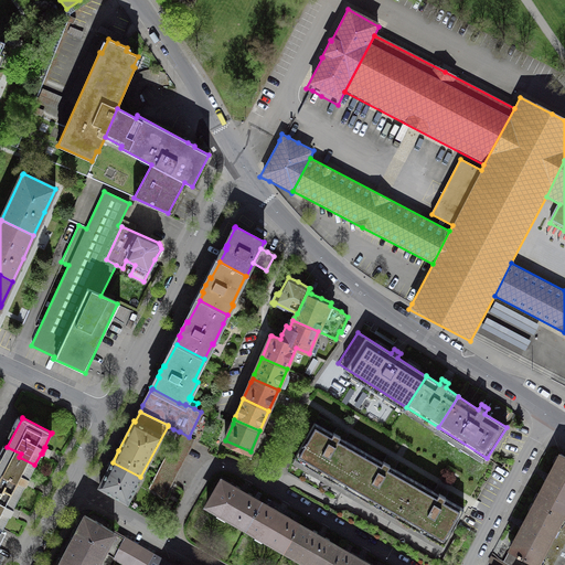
[(344,486),(364,451),(345,440),(349,434),(342,430),(337,427),(333,434),(315,423),(295,457),(344,486)]
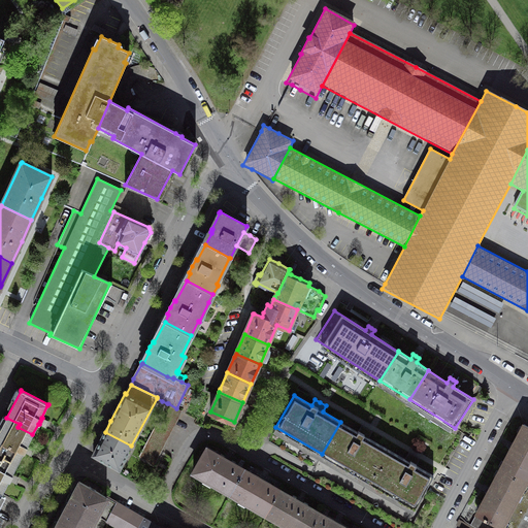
[(143,451),(157,457),(169,434),(180,410),(176,408),(168,403),(167,403),(143,451)]
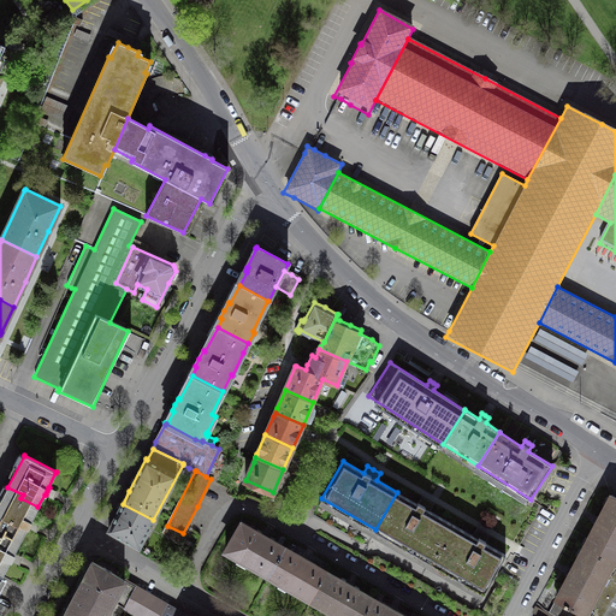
[(7,487),(0,501),(0,533),(1,534),(4,531),(21,540),(27,527),(29,528),(30,525),(33,521),(31,520),(37,507),(21,498),(23,495),(7,487)]
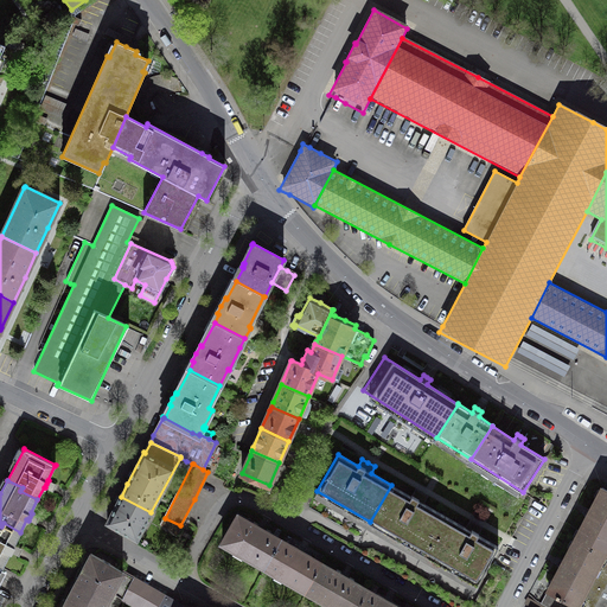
[(411,497),(391,485),(370,522),(423,553),(445,516),(425,504),(428,497),(421,493),(415,490),(411,497)]
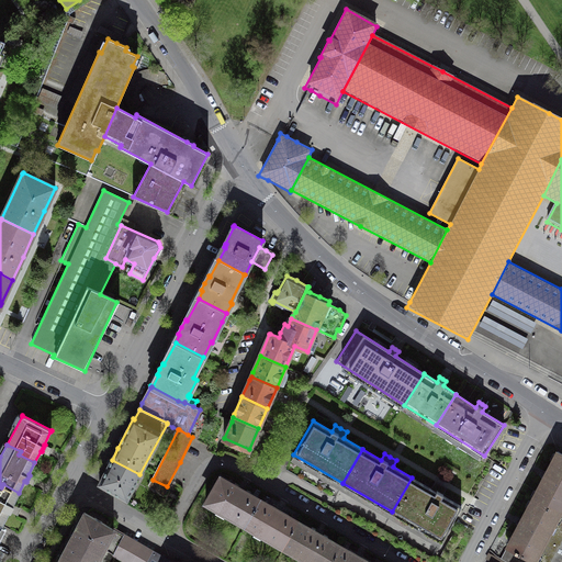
[(520,523),(501,559),(507,561),(561,561),(561,453),(558,451),(544,475),(520,523)]
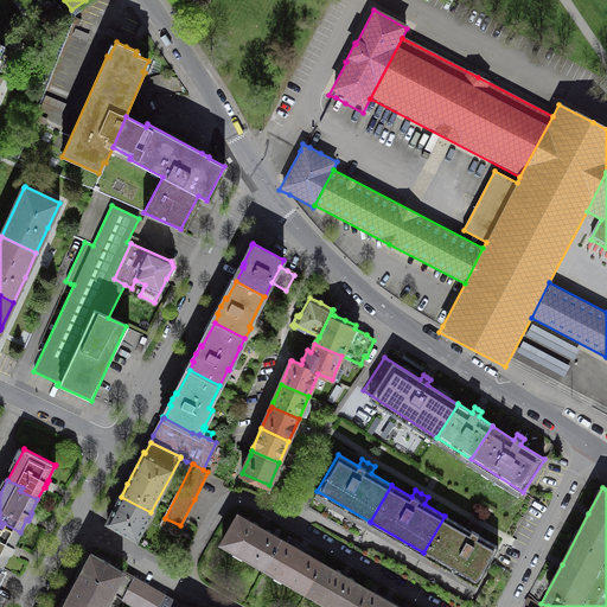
[(136,540),(151,512),(121,497),(114,510),(107,522),(136,540)]
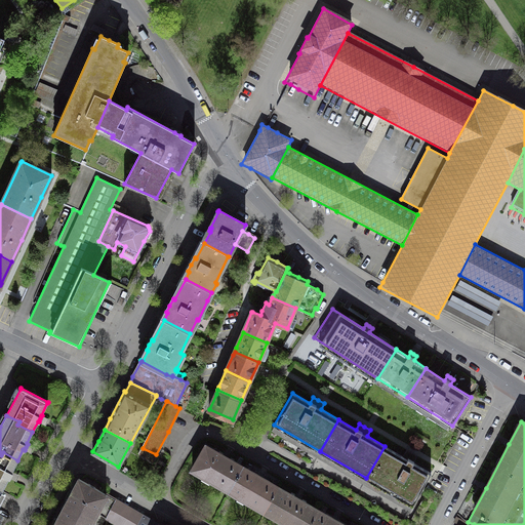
[(370,435),(384,443),(387,438),(373,430),(370,435)]
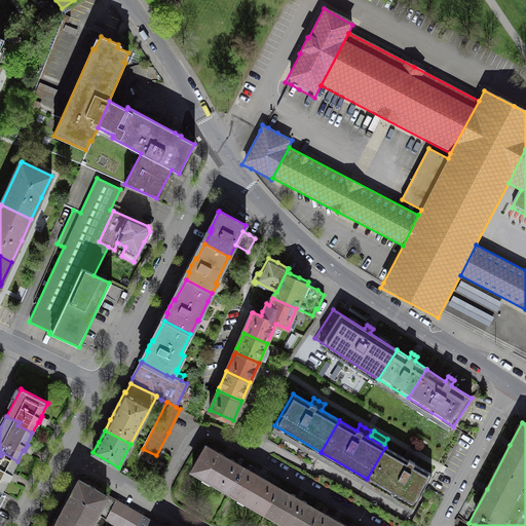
[(192,470),(229,491),(243,467),(226,457),(207,446),(192,470)]
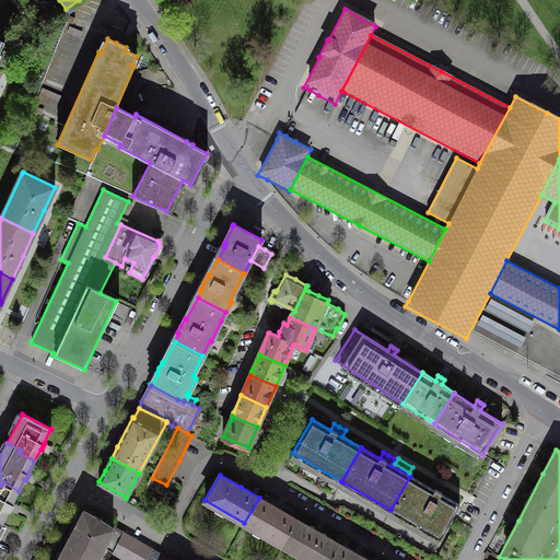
[(430,487),(410,476),(391,510),(440,538),(459,504),(441,493),(445,488),(439,485),(433,480),(430,487)]
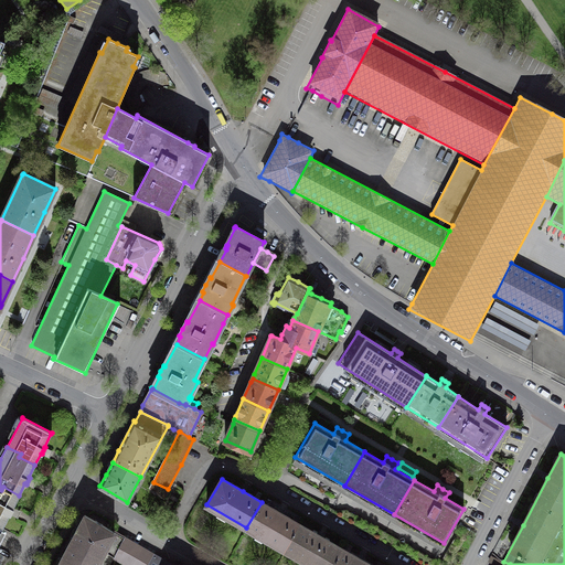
[(168,489),(153,482),(149,489),(163,497),(168,489)]
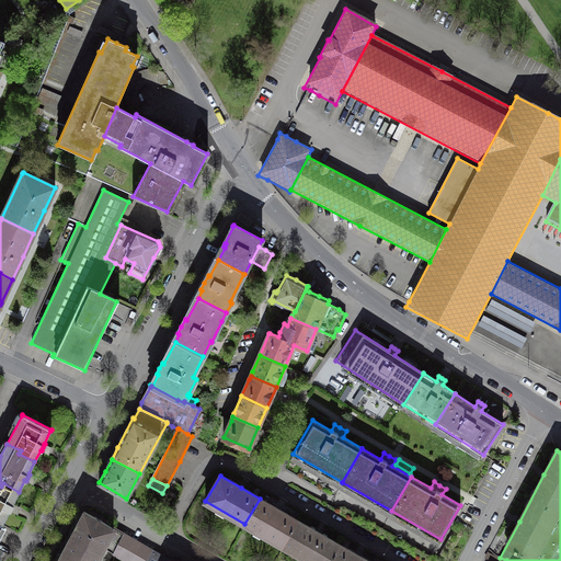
[(0,523),(2,524),(9,510),(10,511),(12,507),(14,504),(12,503),(19,492),(3,483),(1,487),(0,485),(0,523)]
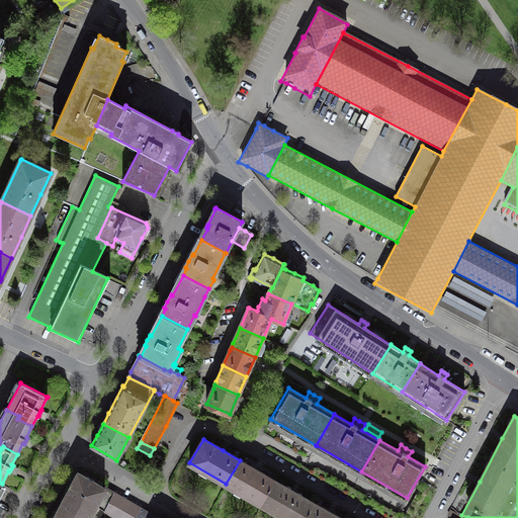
[(257,470),(240,460),(226,484),(261,504),(274,481),(257,470)]
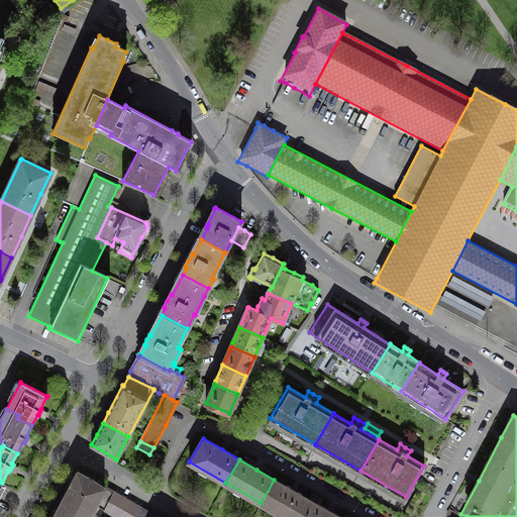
[(63,500),(58,509),(71,516),(70,516),(88,516),(90,514),(95,516),(100,516),(104,510),(113,492),(78,471),(74,478),(75,478),(72,484),(67,495),(64,500),(63,500)]
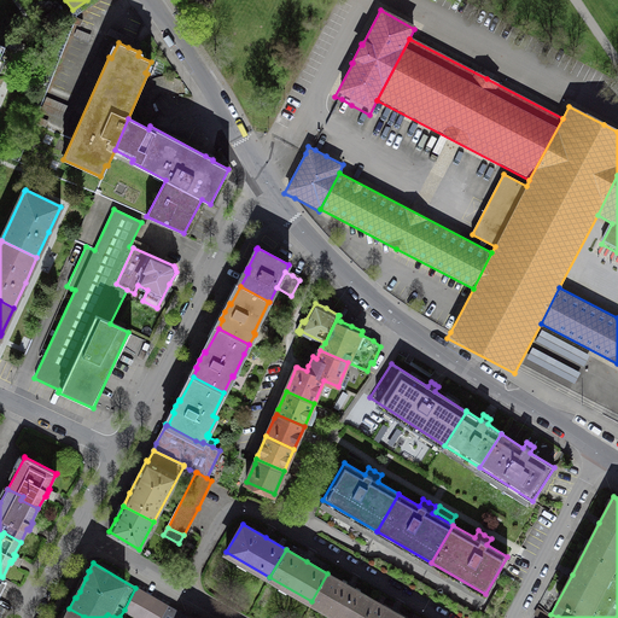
[(350,586),(327,573),(312,601),(340,617),(362,617),(373,599),(350,586)]
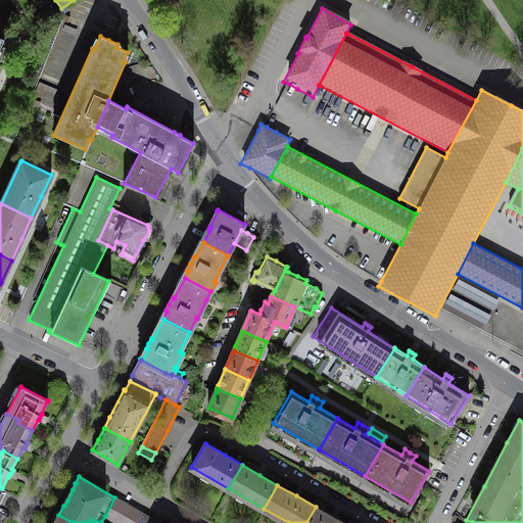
[(117,522),(137,522),(143,514),(128,505),(114,497),(105,516),(117,522)]
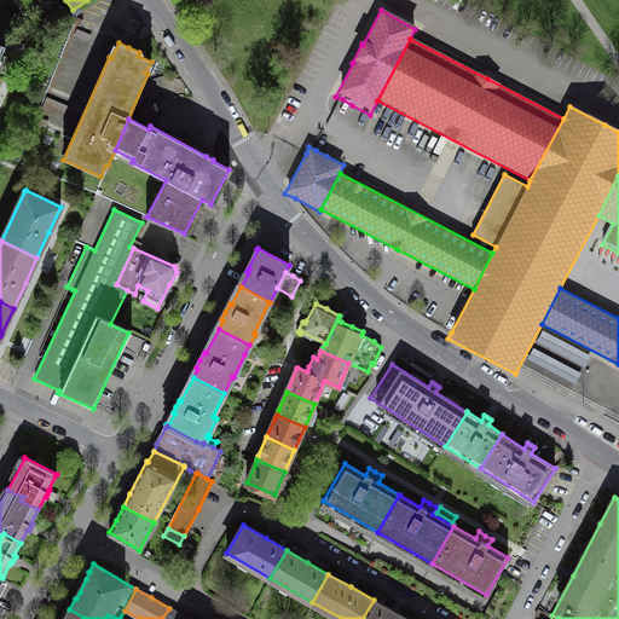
[(406,618),(395,612),(374,600),(363,618),(406,618)]
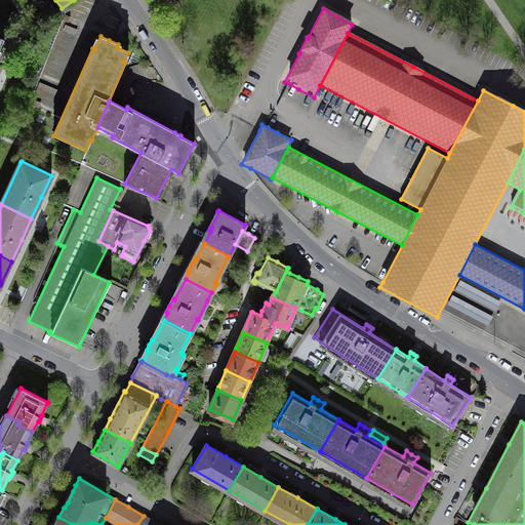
[(159,524),(152,521),(144,516),(137,524),(159,524)]
